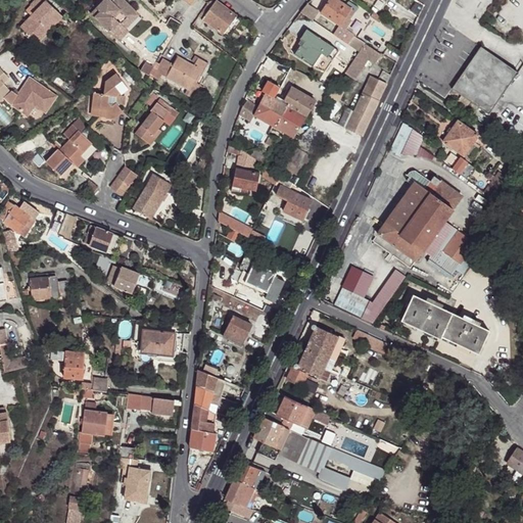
[(20,27),(31,36),(33,33),(39,38),(48,29),(50,31),(55,25),(63,32),(70,24),(45,0),(35,0),(31,5),(36,10),(32,15),(20,27)]
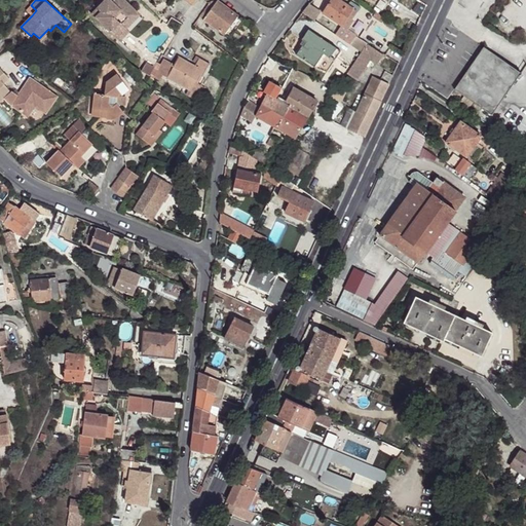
[(72,9),(61,0),(59,0),(58,2),(69,13),(72,9)]
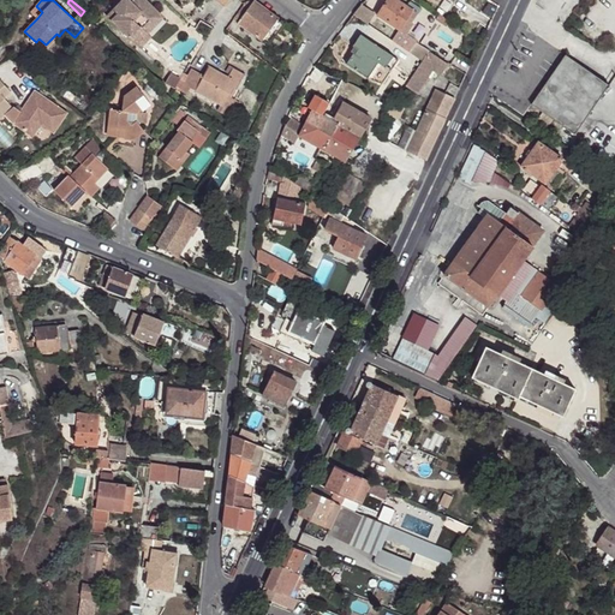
[(130,0),(124,0),(108,16),(137,45),(147,34),(150,37),(167,21),(145,0),(132,0),(131,1),(130,0)]
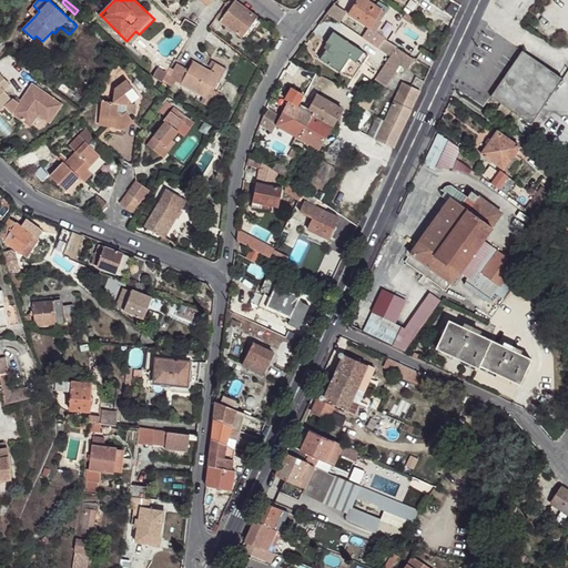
[(328,11),(341,20),(346,12),(343,10),(350,0),(338,0),(334,4),(328,11)]
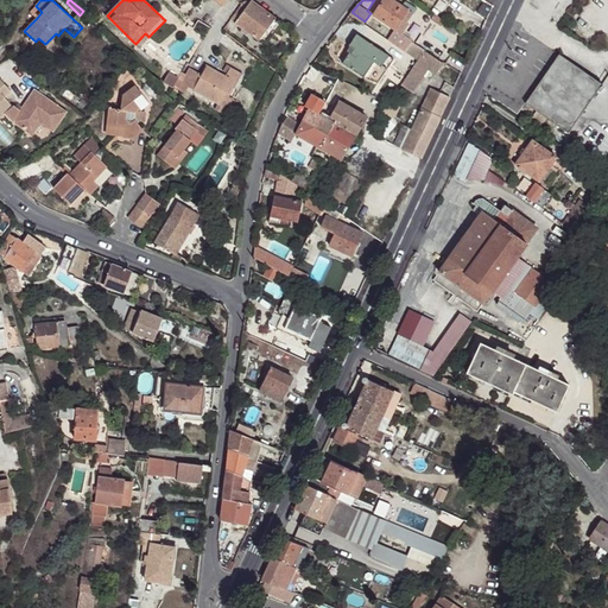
[(411,40),(400,33),(407,24),(405,23),(412,12),(392,0),(381,0),(373,16),(394,30),(388,40),(404,51),(410,42),(411,40)]
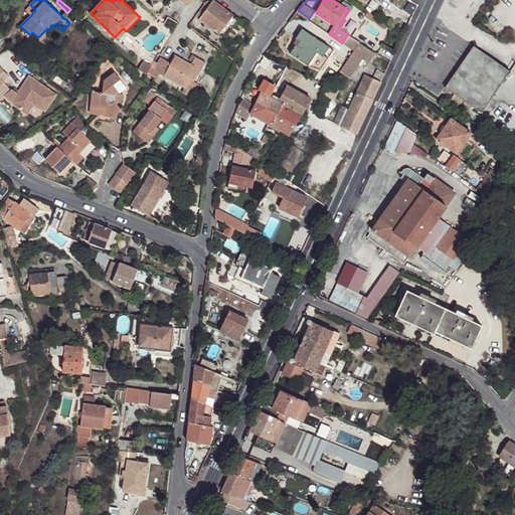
[(238,19),(213,1),(204,12),(201,10),(196,17),(220,34),(227,23),(233,27),(238,19)]
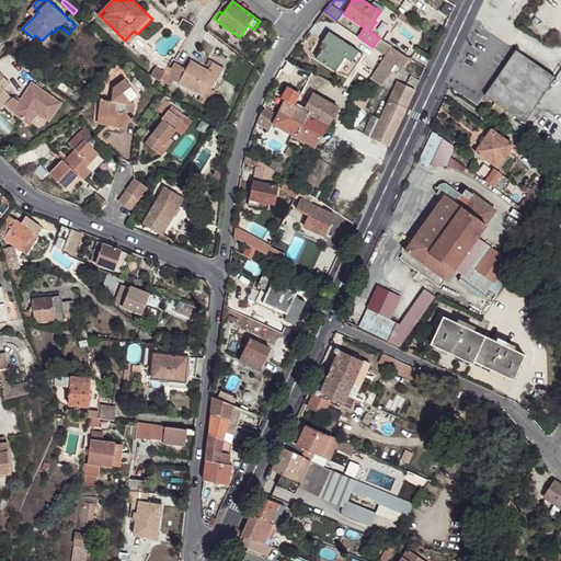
[(33,6),(27,11),(34,16),(38,11),(33,6)]
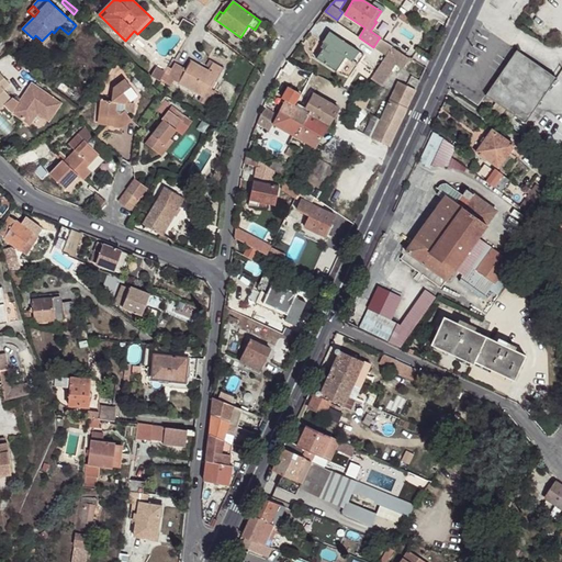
[(325,11),(323,13),(336,22),(337,20),(325,11)]
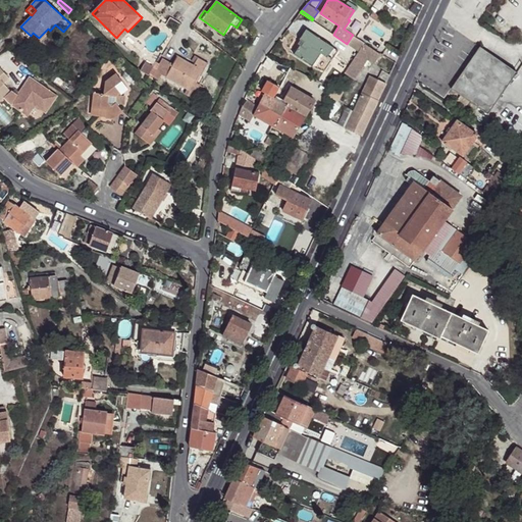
[(373,12),(370,16),(379,22),(381,18),(373,12)]
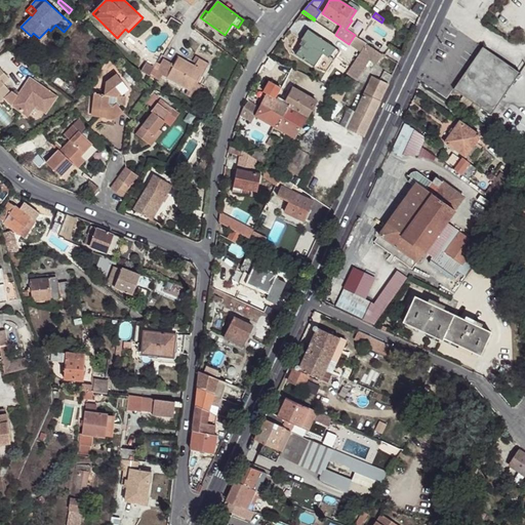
[(238,28),(232,24),(225,35),(230,39),(238,28)]
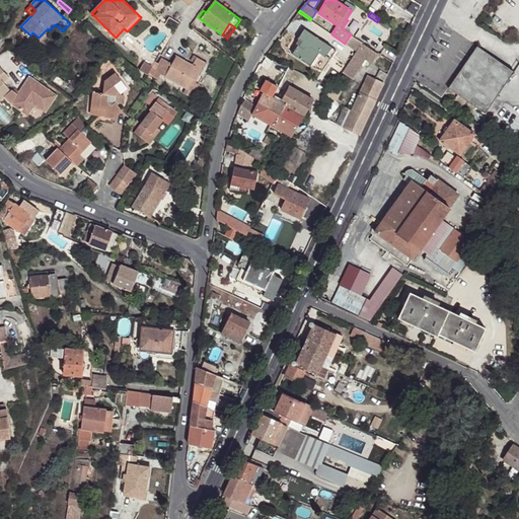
[(30,35),(27,38),(35,46),(50,30),(48,28),(39,38),(32,32),(30,35)]
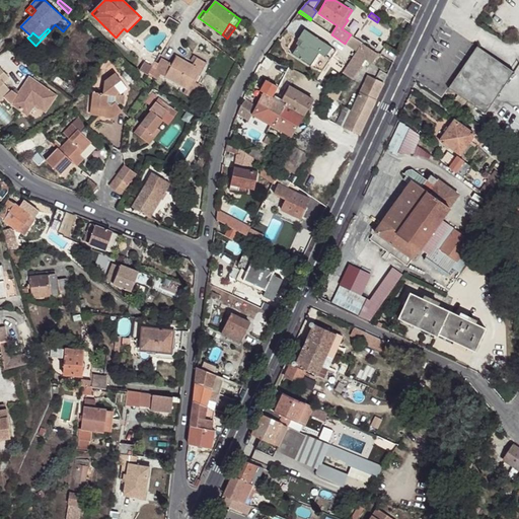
[(124,28),(116,38),(119,41),(127,31),(124,28)]
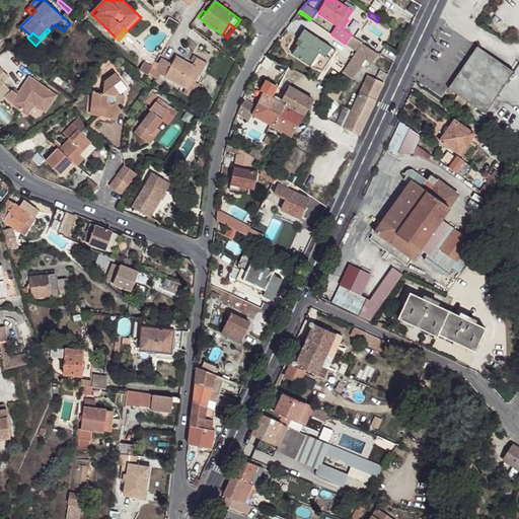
[(292,55),(311,66),(322,71),(330,59),(326,56),(331,48),(304,29),(298,40),(302,42),(299,46),(298,46),(292,55)]
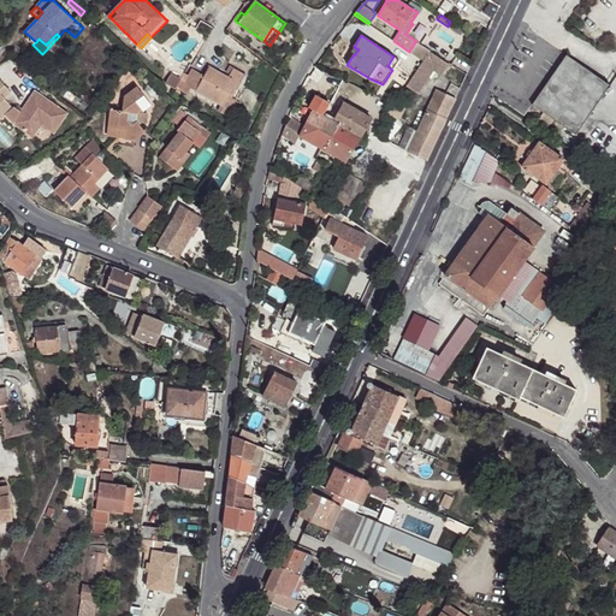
[(415,42),(409,52),(422,60),(428,51),(415,42)]
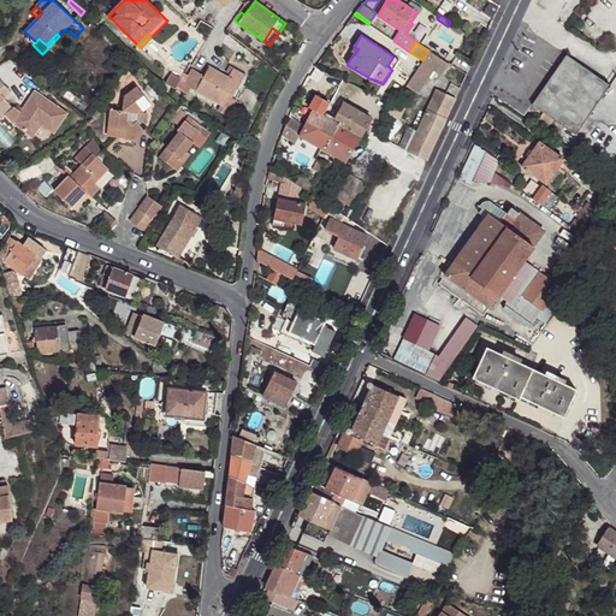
[(449,65),(428,52),(406,87),(418,94),(433,70),(442,76),(449,65)]
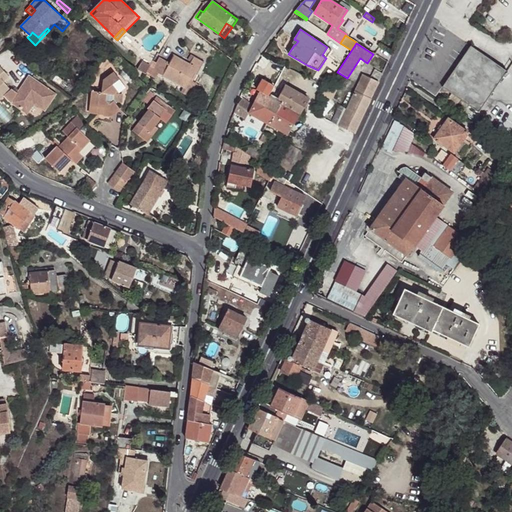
[(471,46),(442,87),(479,113),(507,71),(471,46)]
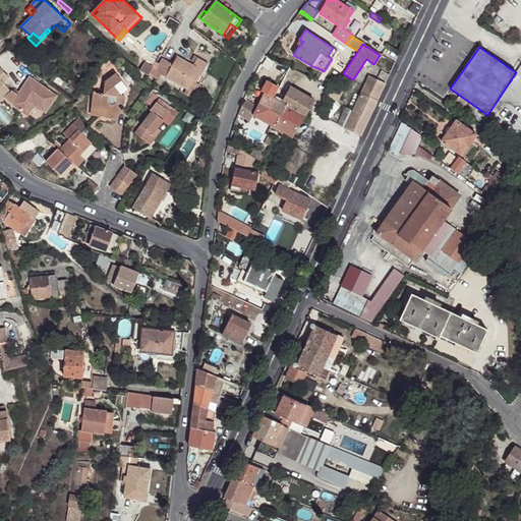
[(333,48),(328,56),(332,59),(337,51),(333,48)]
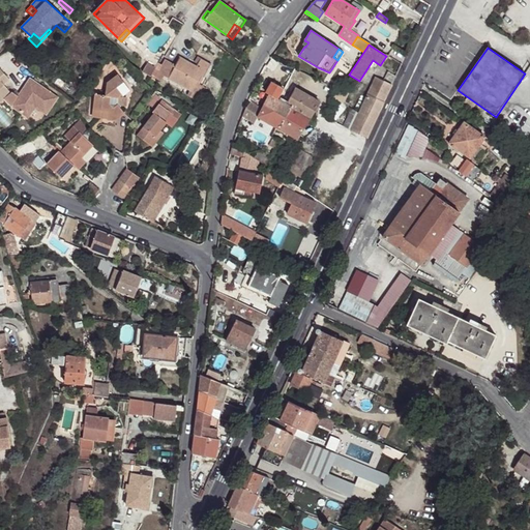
[(155,78),(162,81),(164,76),(190,90),(193,91),(197,83),(200,84),(210,64),(201,59),(198,64),(197,66),(180,57),(175,65),(165,60),(159,70),(155,78)]
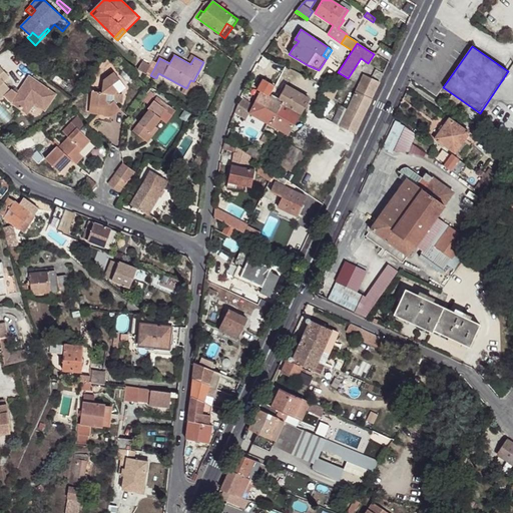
[(142,62),(137,70),(146,74),(147,73),(150,66),(142,62)]
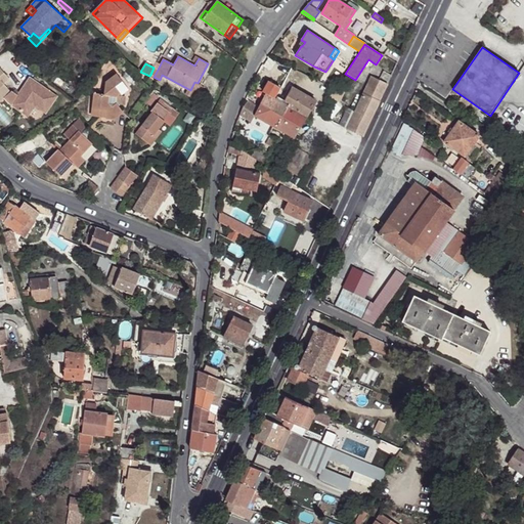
[(0,100),(10,92),(3,84),(9,79),(0,68),(0,100)]
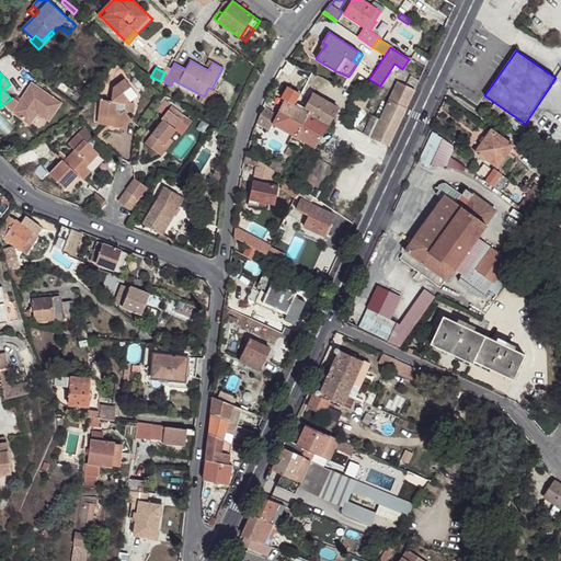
[(99,116),(115,118),(114,125),(113,133),(121,134),(122,128),(133,121),(126,112),(134,113),(135,103),(127,102),(129,101),(137,94),(125,79),(113,88),(112,101),(101,100),(99,116)]
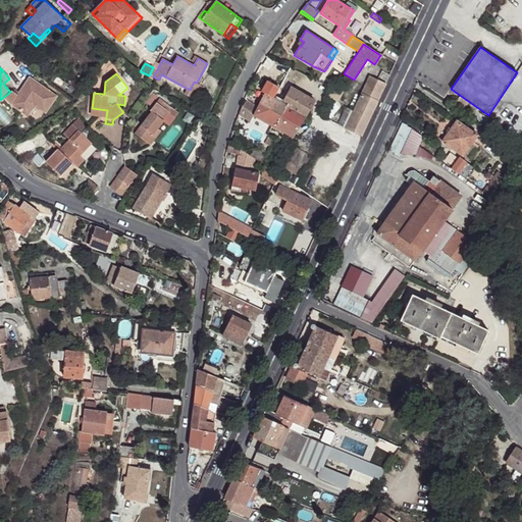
[(11,105),(24,113),(33,103),(36,105),(46,112),(57,96),(30,77),(11,105)]
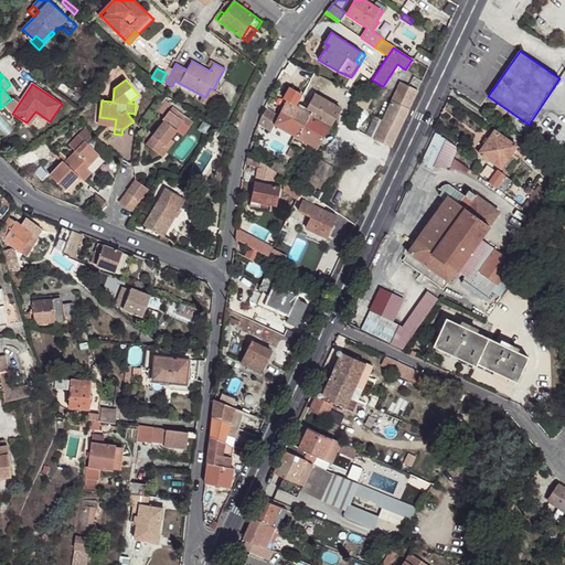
[(400,84),(391,102),(383,120),(374,139),(379,140),(392,147),(417,92),(400,84)]
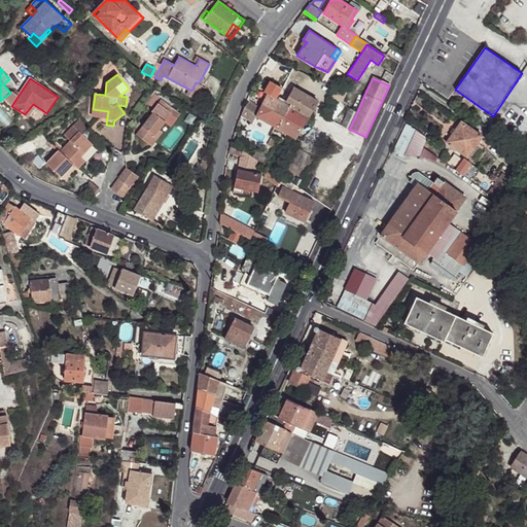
[(199,83),(196,82),(191,91),(189,90),(186,96),(194,100),(202,85),(199,83)]
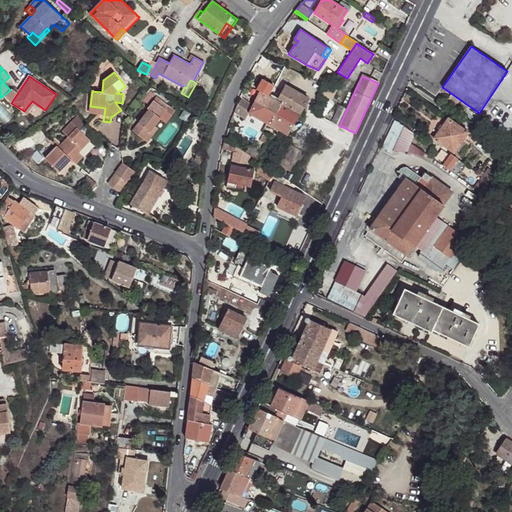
[(249,113),(267,123),(287,134),(299,114),(309,99),(285,85),(276,101),(260,92),(255,102),(253,107),(251,105),(251,104),(249,104),(243,99),(236,106),(234,112),(245,120),(249,113)]
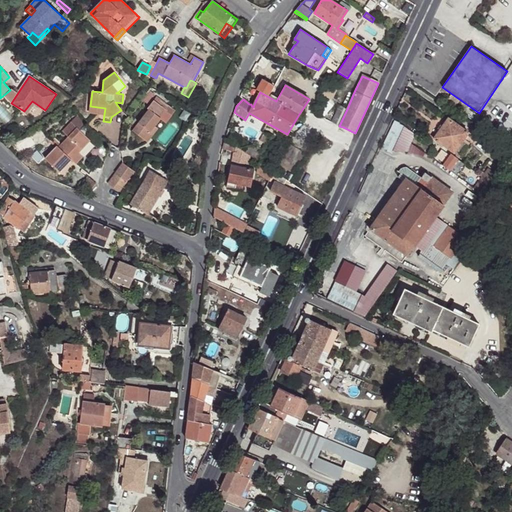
[(323,95),(331,99),(335,90),(327,86),(323,95)]
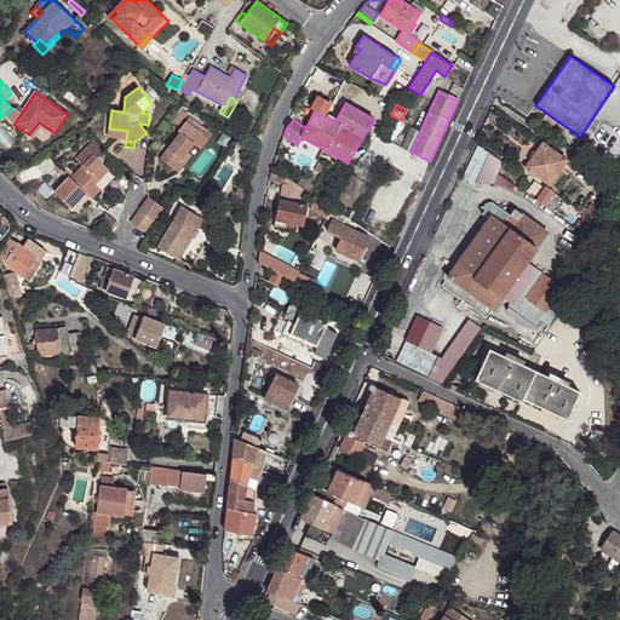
[(181,110),(173,121),(178,125),(185,116),(185,114),(181,110)]
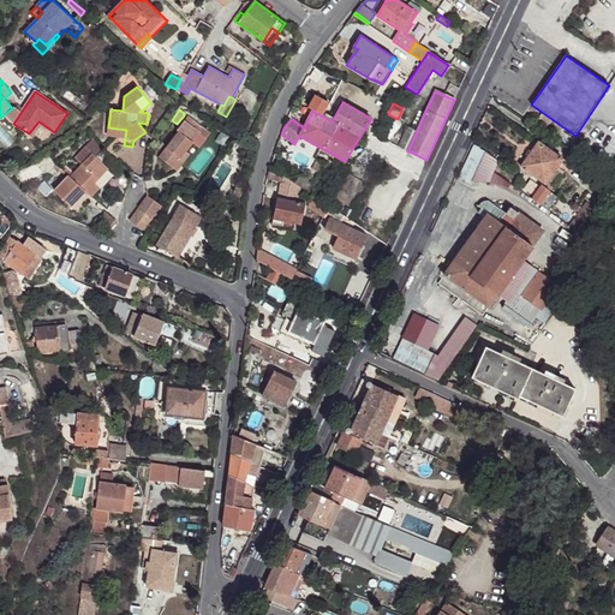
[(159,157),(173,167),(180,159),(186,151),(192,143),(199,148),(212,132),(203,126),(199,131),(197,130),(199,127),(199,124),(189,115),(177,130),(179,132),(159,157)]
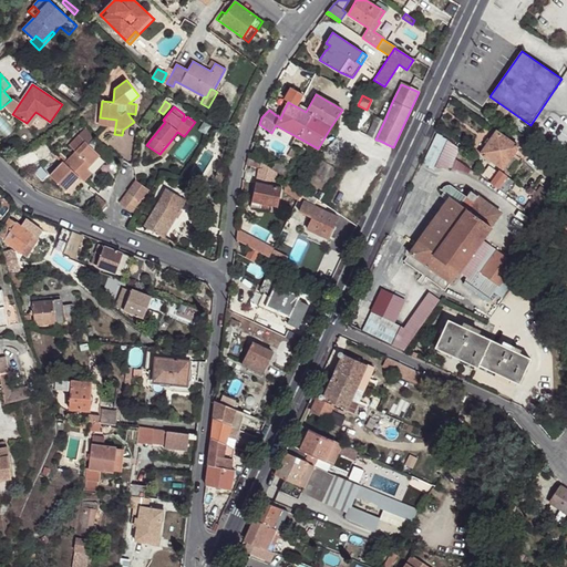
[(370,114),(364,110),(351,126),(357,130),(370,114)]
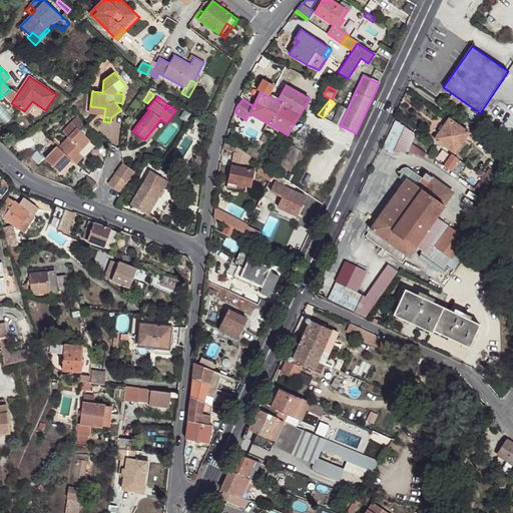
[(15,117),(0,101),(0,121),(5,126),(15,117)]
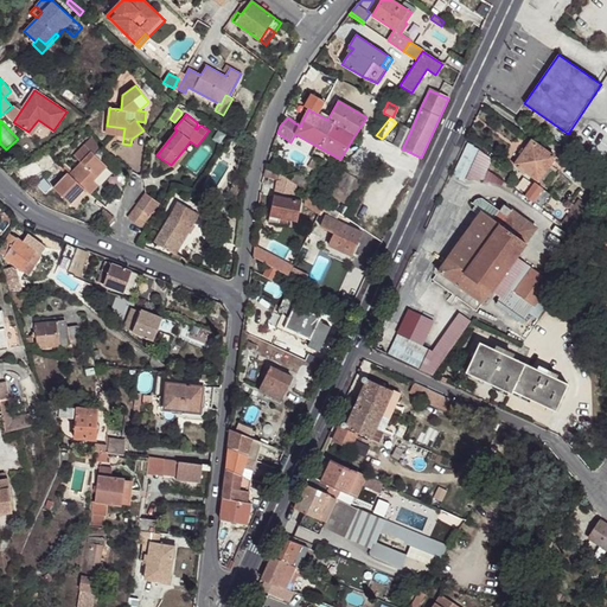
[(38,120),(29,132),(33,135),(42,122),(38,120)]
